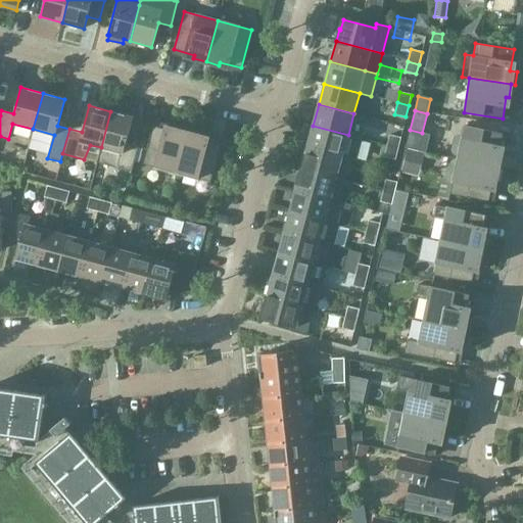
[(110,111),(101,147),(97,162),(131,172),(138,147),(126,144),(133,117),(110,111)]
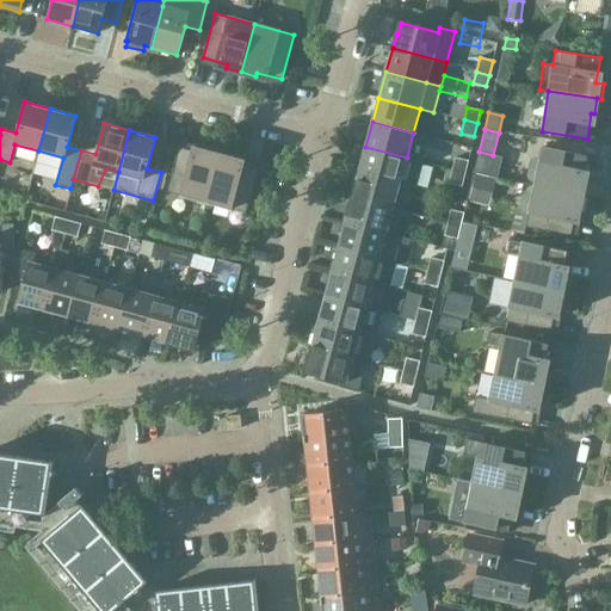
[(205,202),(218,154),(204,150),(203,154),(178,147),(166,192),(205,202)]
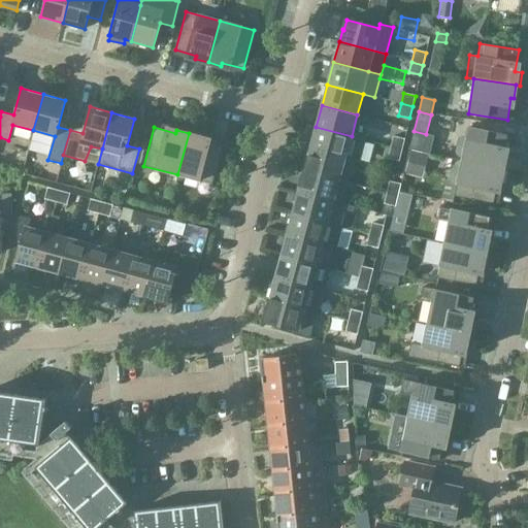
[(363,139),(352,136),(316,127),(310,149),(345,158),(358,161),(363,139)]
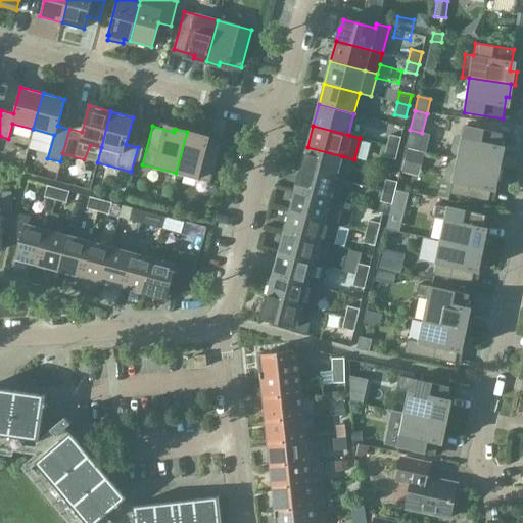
[(455,155),(458,156),(457,159),(498,169),(502,155),(498,155),(503,134),(464,126),(462,139),(458,139),(455,141),(453,152),(455,155)]
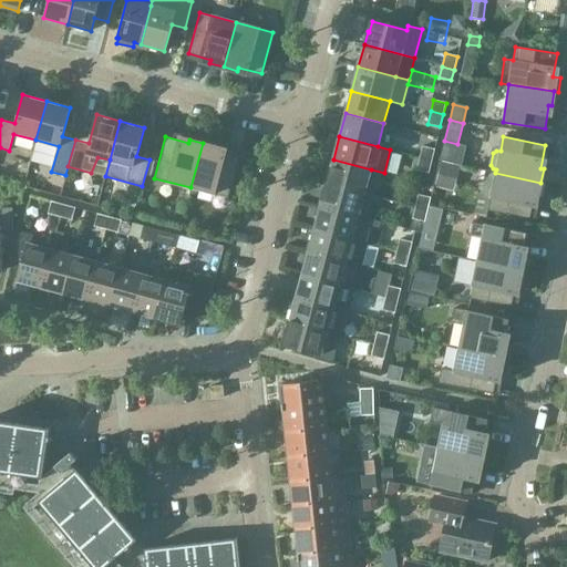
[(217,147),(203,143),(191,187),(227,197),(238,156),(216,151),(217,147)]
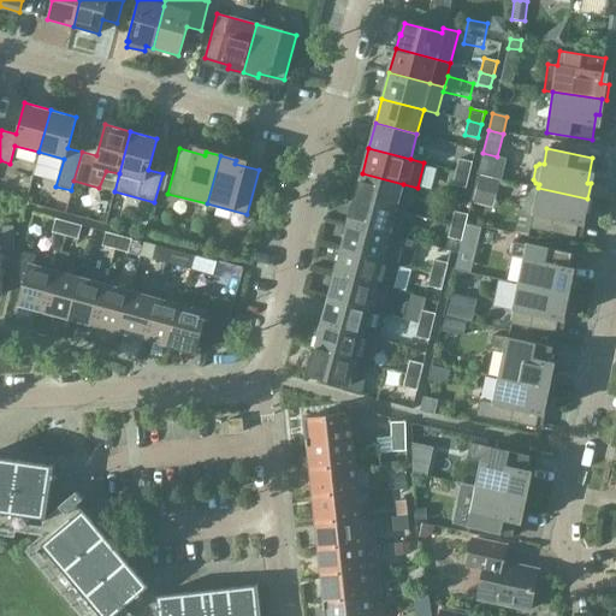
[(458,159),(455,171),(469,175),(472,163),(458,159)]
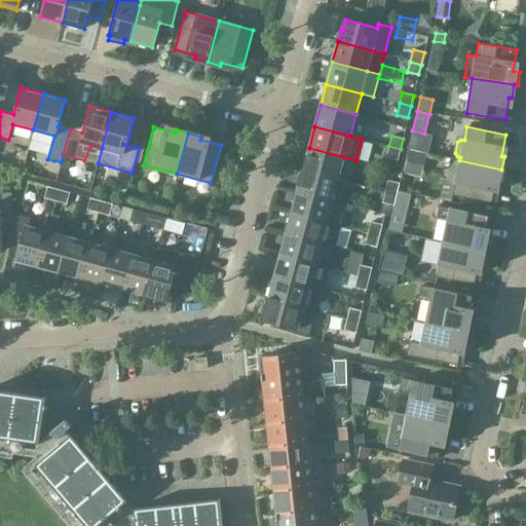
[(419,138),(412,160),(427,164),(434,142),(419,138)]
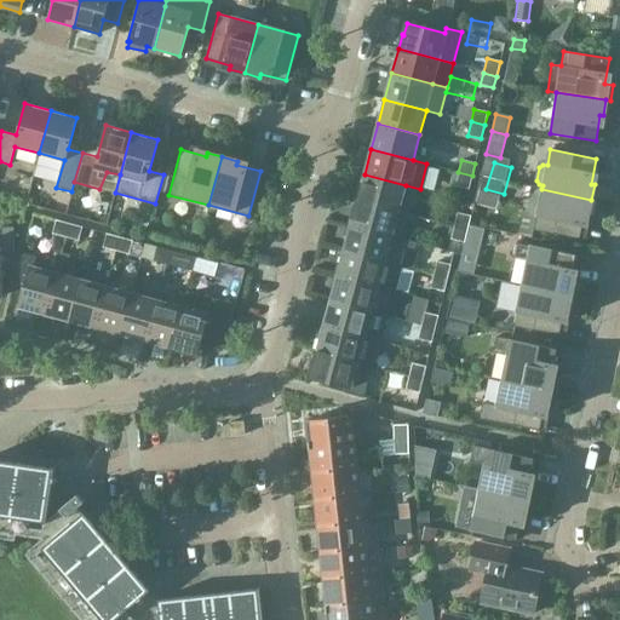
[(469,189),(472,176),(458,172),(455,187),(469,189)]
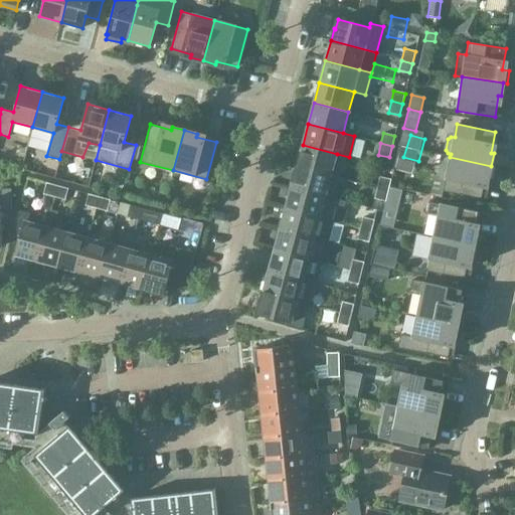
[(331,175),(337,154),(303,145),(297,166),(331,175)]
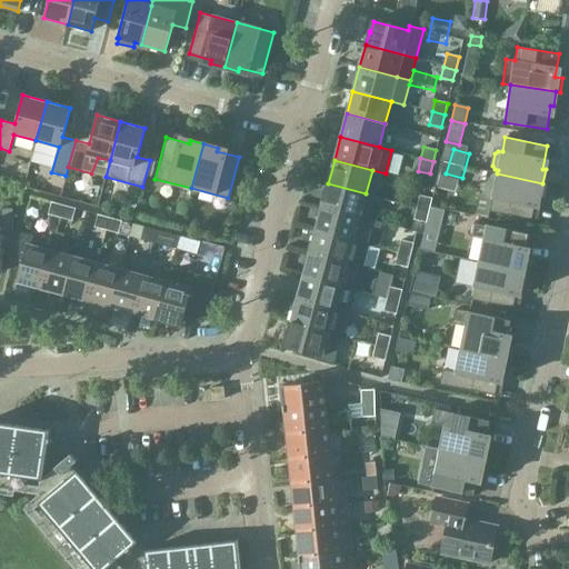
[(542,183),(497,173),(496,182),(491,181),(488,183),(486,197),(488,200),(491,200),(489,211),(531,220),(536,197),(539,197),(542,183)]
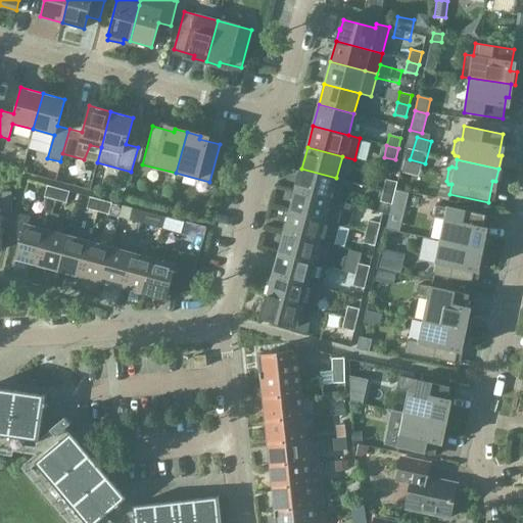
[(350,182),(336,178),(301,169),(295,190),(330,199),(339,202),(343,186),(348,188),(350,182)]
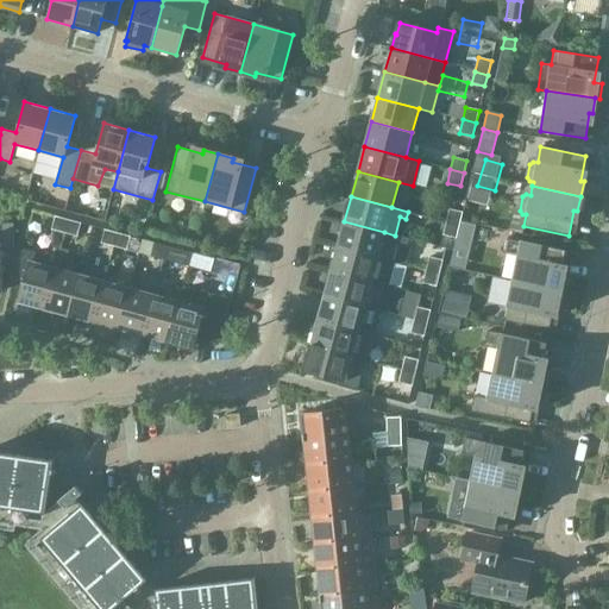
[(67,201),(62,213),(83,221),(88,209),(67,201)]
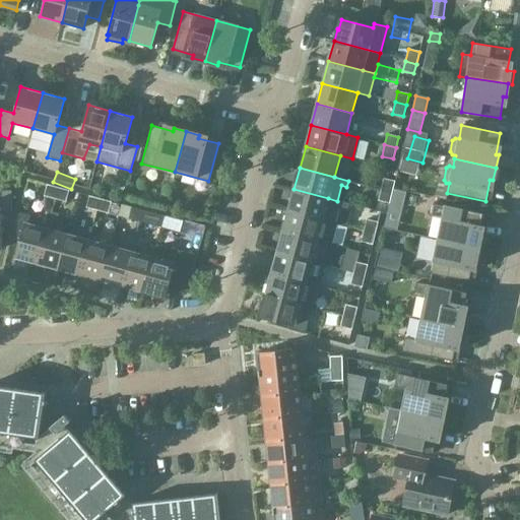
[(383,179),(381,189),(392,192),(395,181),(383,179)]
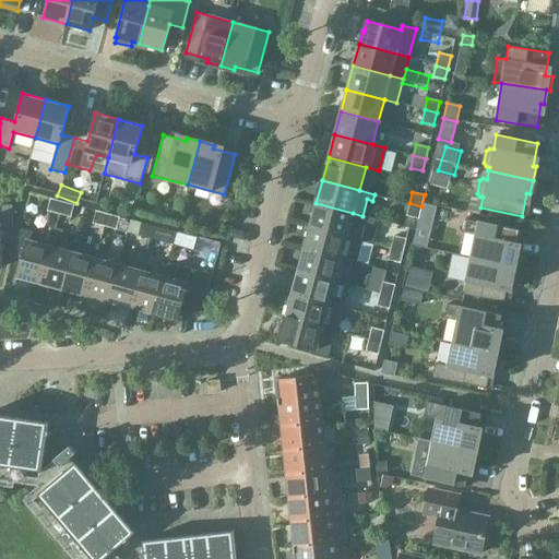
[(59,214),(62,201),(49,198),(46,211),(59,214)]
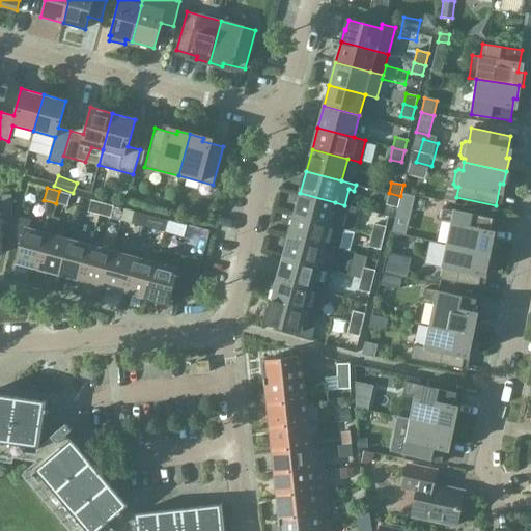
[(70,194),(59,191),(56,203),(66,205),(70,194)]
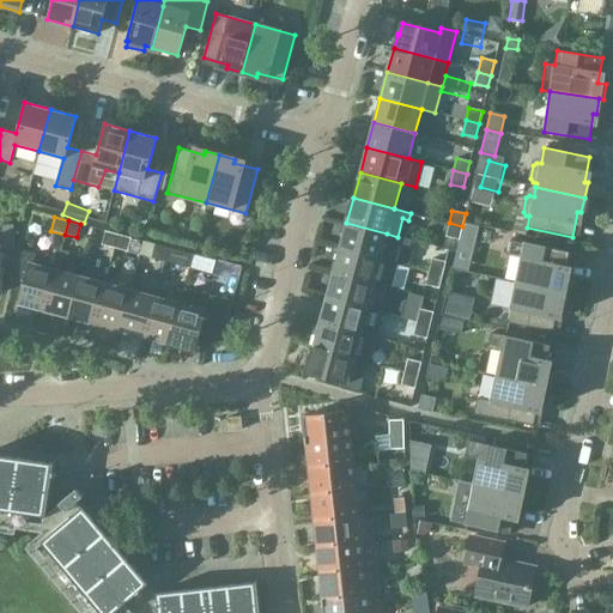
[(381,259),(387,234),(346,223),(340,248),(381,259)]
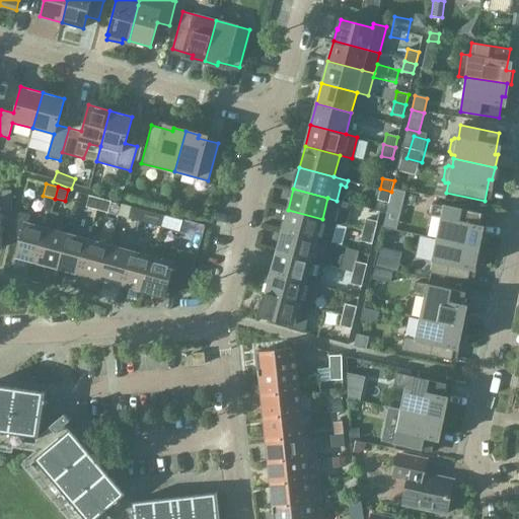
[(388,203),(391,192),(380,189),(377,200),(388,203)]
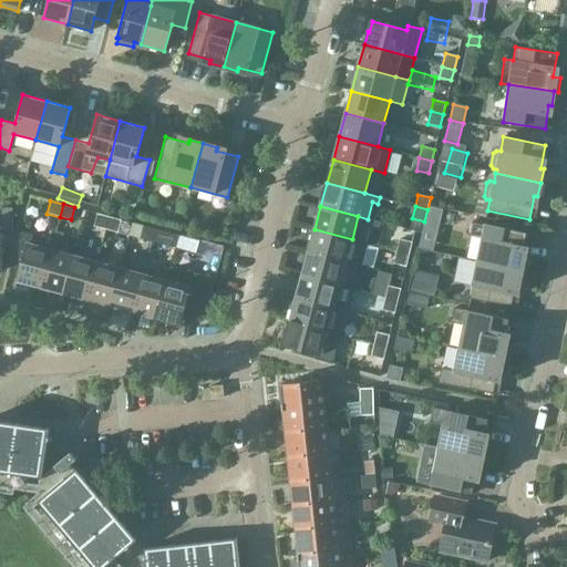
[(12,219),(12,208),(0,207),(0,219),(12,219)]
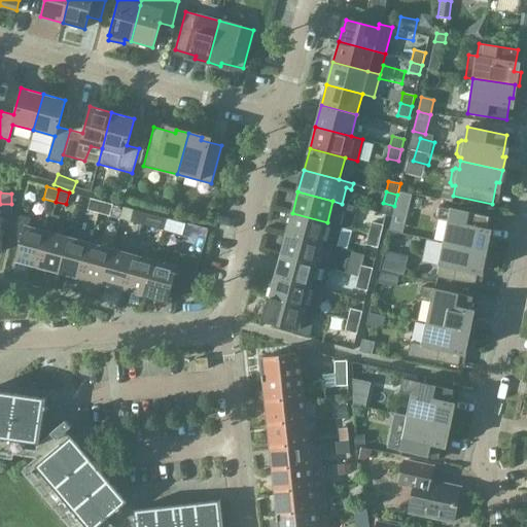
[(412,196),(399,192),(395,207),(395,210),(410,213),(414,196),(412,196)]
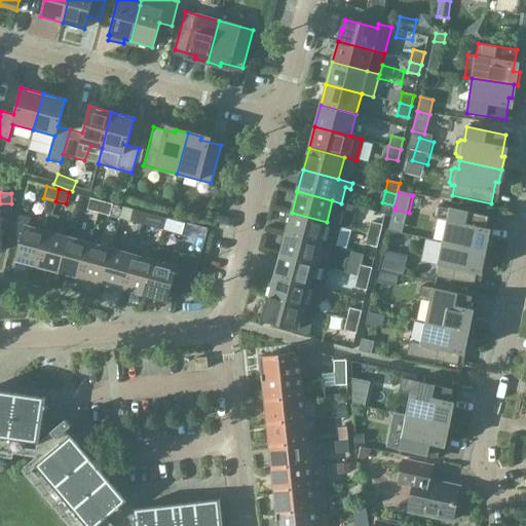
[(358,212),(372,216),(377,198),(364,194),(358,212)]
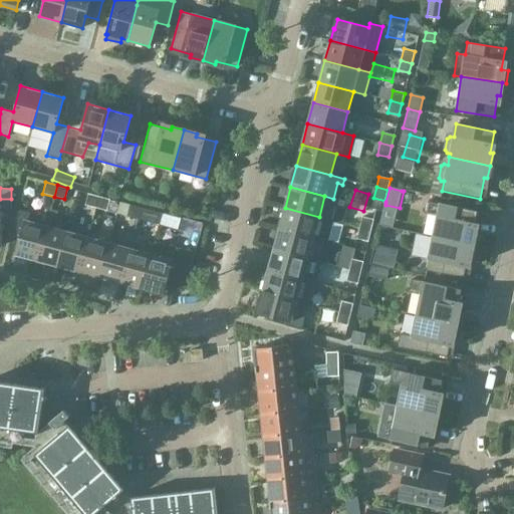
[(95,208),(98,197),(87,194),(84,205),(95,208)]
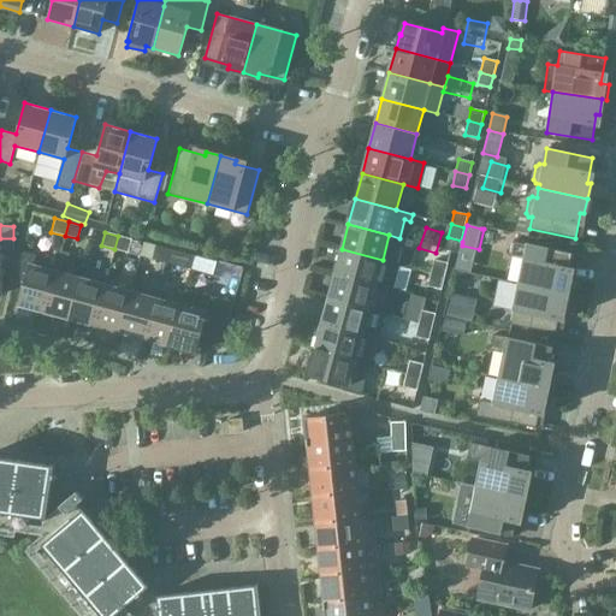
[(131,238),(118,236),(114,249),(128,253),(131,238)]
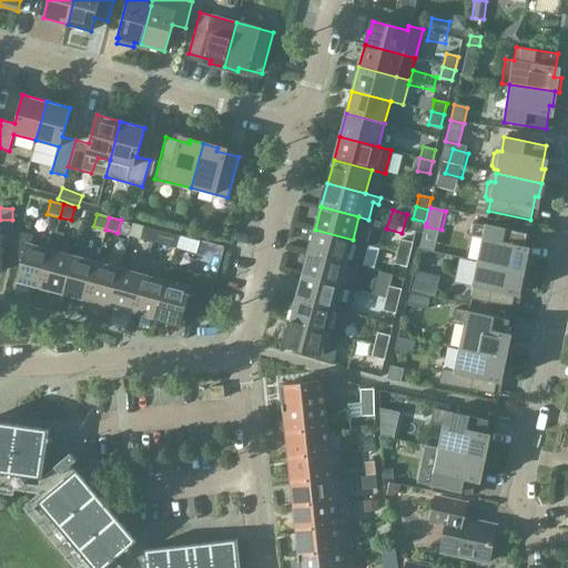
[(12,232),(12,220),(0,220),(0,227),(1,227),(1,232),(12,232)]
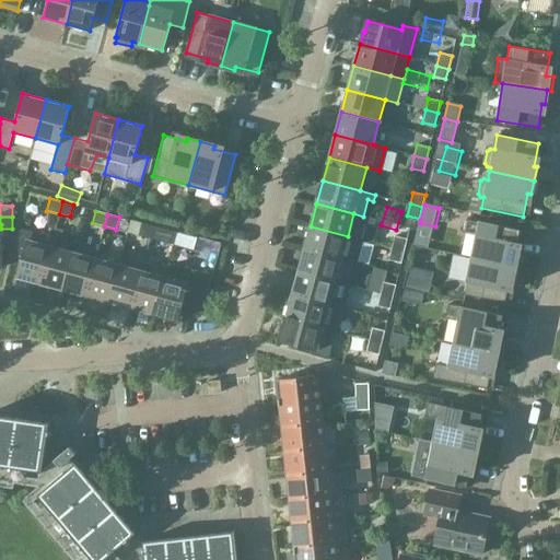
[(476,235),(471,258),(515,267),(518,254),(515,253),(520,230),(466,219),(463,233),(476,235)]
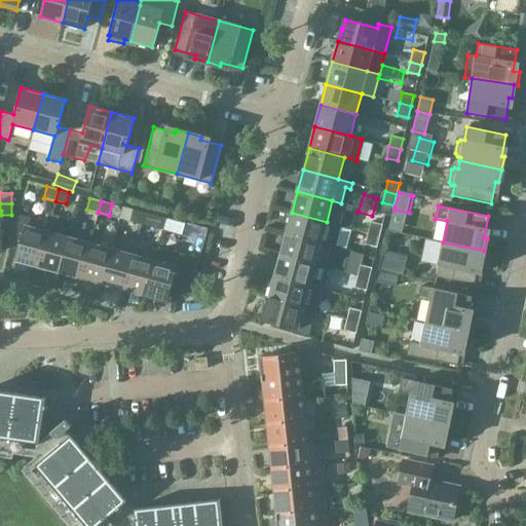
[(141,224),(144,213),(133,210),(129,221),(141,224)]
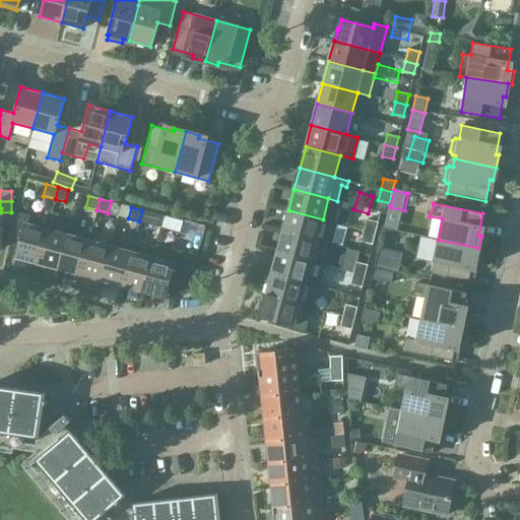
[(163,220),(164,216),(142,210),(139,221),(159,226),(160,220),(163,220)]
